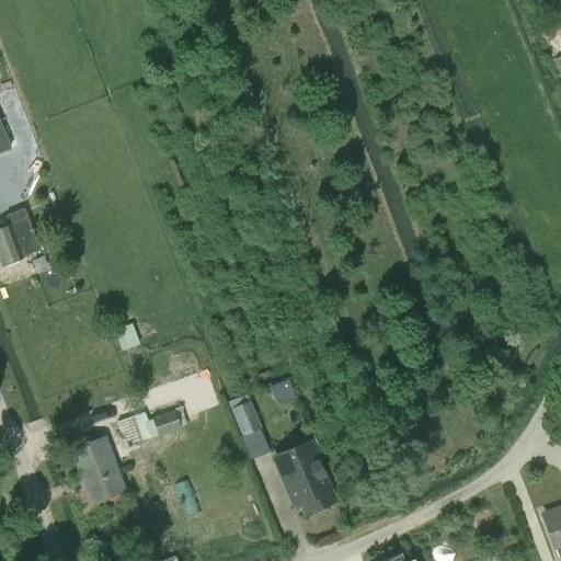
[(0,124),(0,151),(10,147),(0,124)]
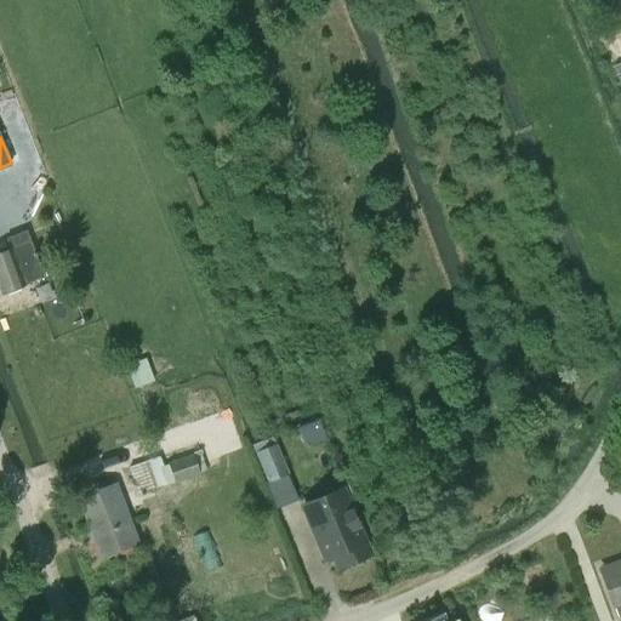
[(44,277),(30,243),(27,232),(5,240),(9,249),(10,249),(11,250),(0,254),(0,289),(1,294),(44,277)]
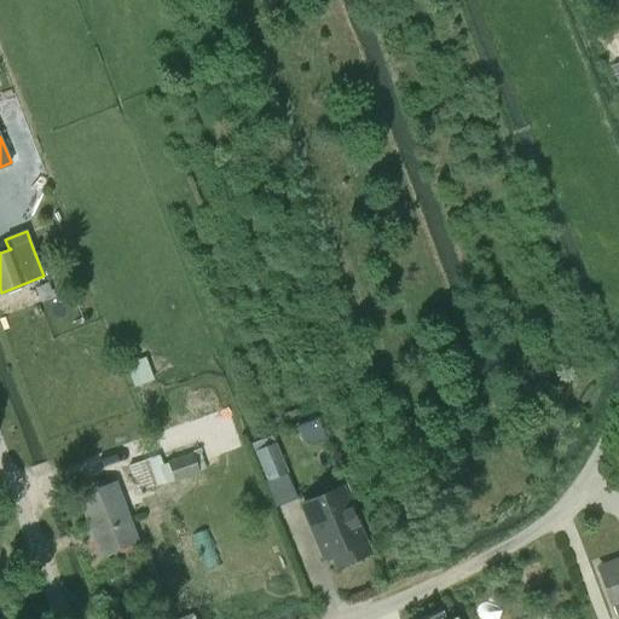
[(259,452),(270,479),(285,472),(275,445),(259,452)]
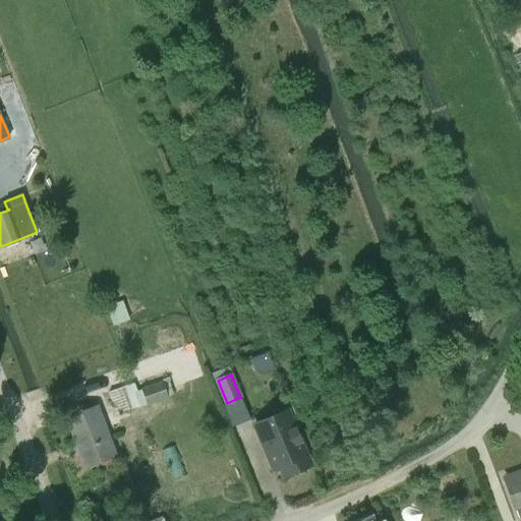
[(168,398),(162,381),(141,389),(148,404),(148,405),(168,398)]
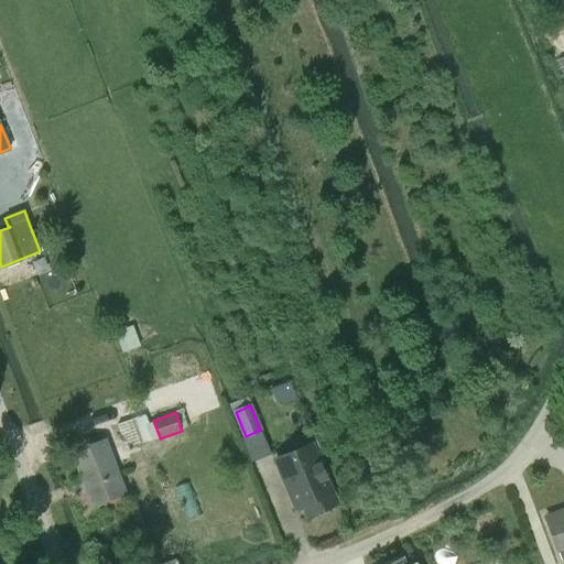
[(126,449),(160,437),(153,421),(148,423),(144,415),(125,422),(117,425),(126,449)]
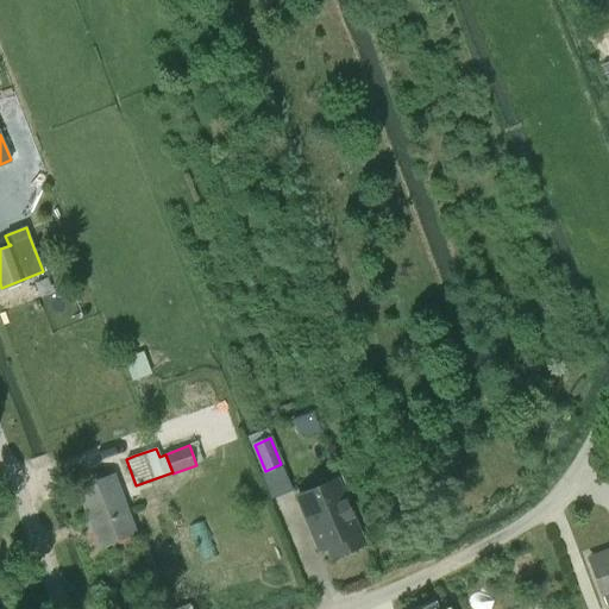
[(301,503),(320,548),(325,546),(327,551),(359,538),(339,488),(301,503)]
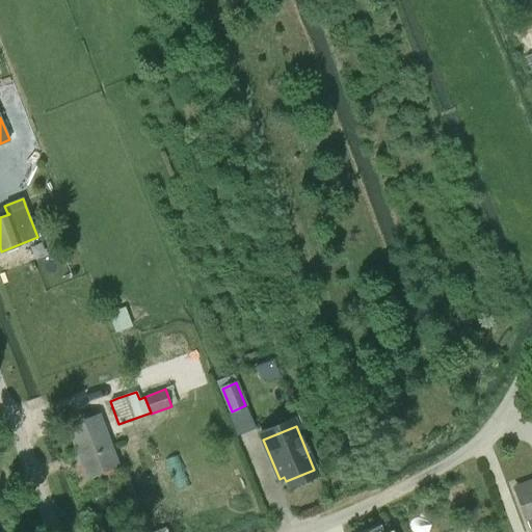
[(109,429),(80,437),(96,487),(124,478),(109,429)]
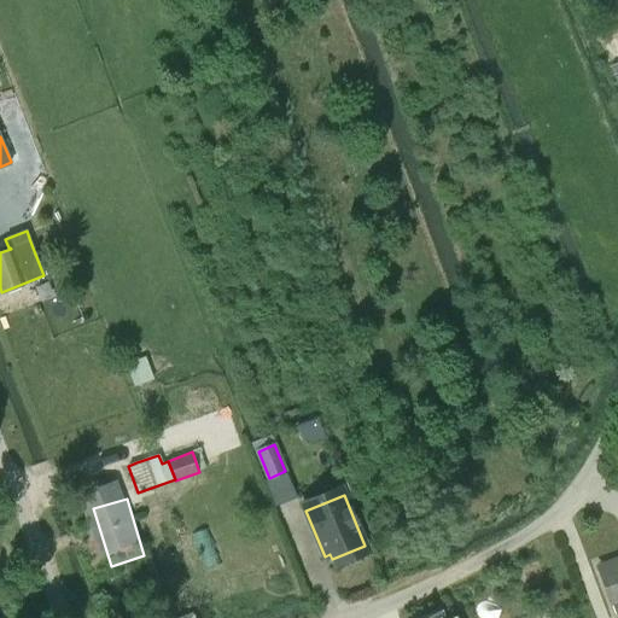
[(617,570),(601,577),(611,604),(616,617),(617,614),(617,570)]
